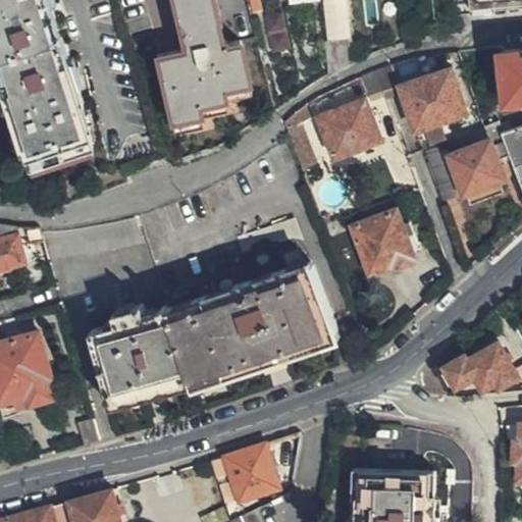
[(0,0),(0,60),(4,75),(0,76),(0,88),(18,147),(22,146),(27,160),(92,140),(87,123),(88,120),(68,57),(66,54),(65,55),(59,57),(46,18),(53,16),(47,0),(0,0)]
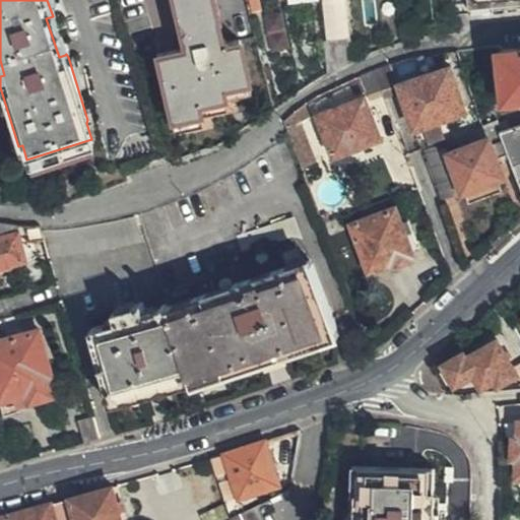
[(244,79),(235,40),(221,43),(210,0),(173,0),(183,48),(154,55),(160,81),(169,119),(196,113),(195,102),(219,96),(218,85),(244,79)]
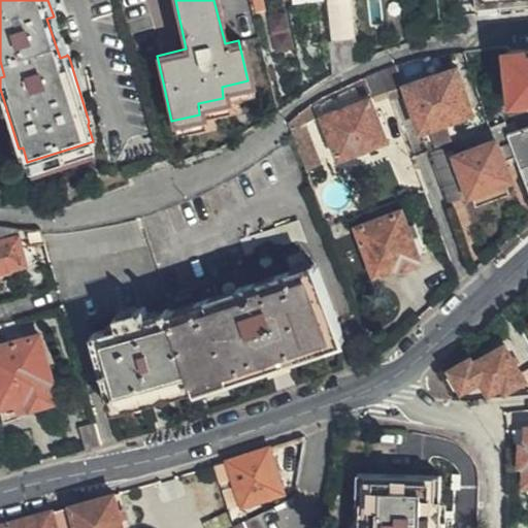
[(253,0),(256,9),(265,7),(263,0),(253,0)]
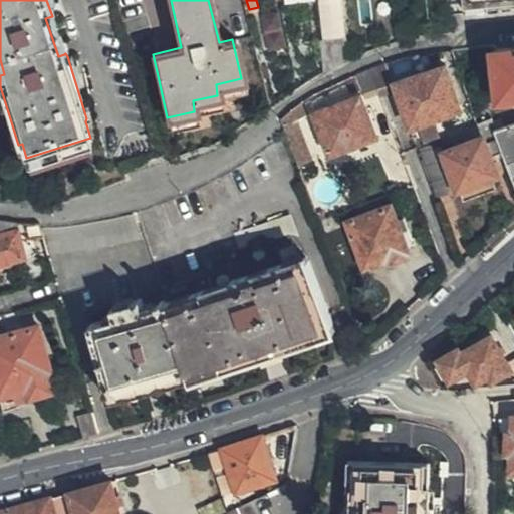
[(317,4),(323,72),(338,63),(348,57),(341,0),(317,4)]
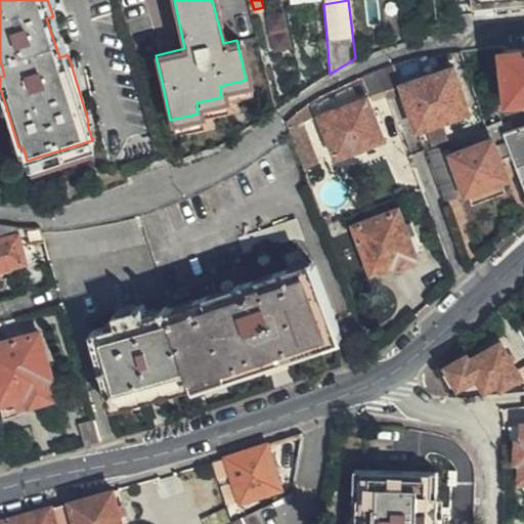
[(523,0),(454,0),(457,13),(523,6),(523,0)]
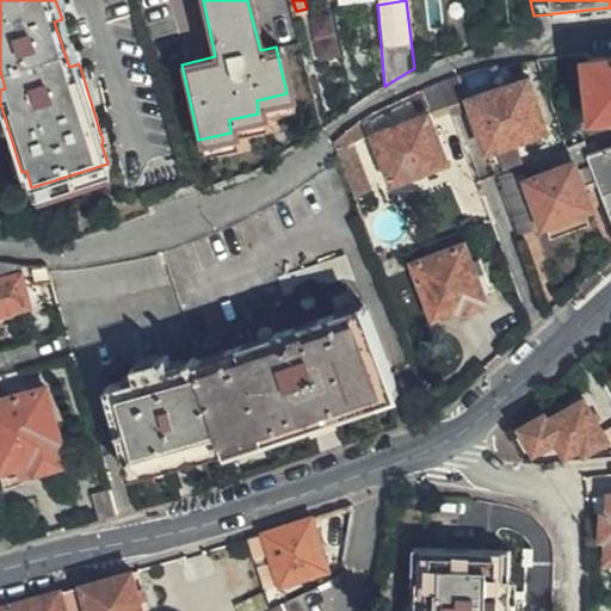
[(338,57),(333,16),(315,17),(320,60),(338,57)]
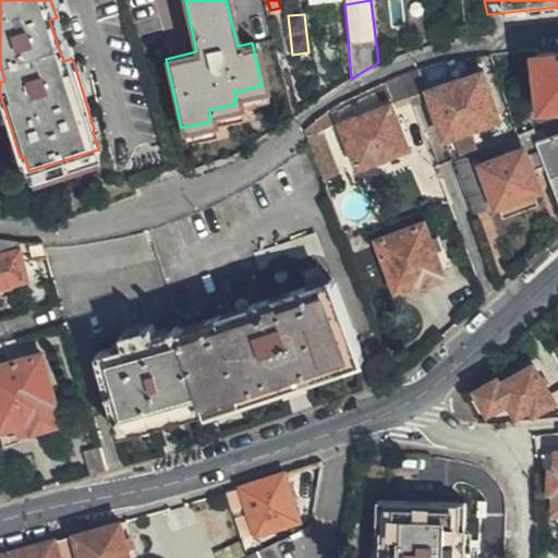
[(63,61),(70,59),(57,17),(49,20),(63,61)]
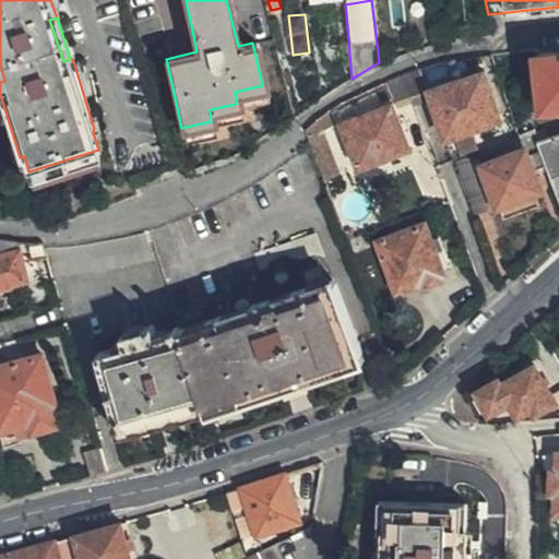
[(558,56),(530,59),(534,120),(558,118),(558,56)]
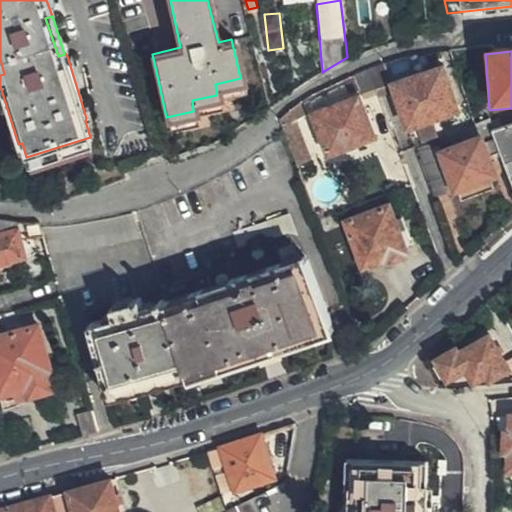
[(377,66),(367,70),(375,91),(385,86),(377,66)]
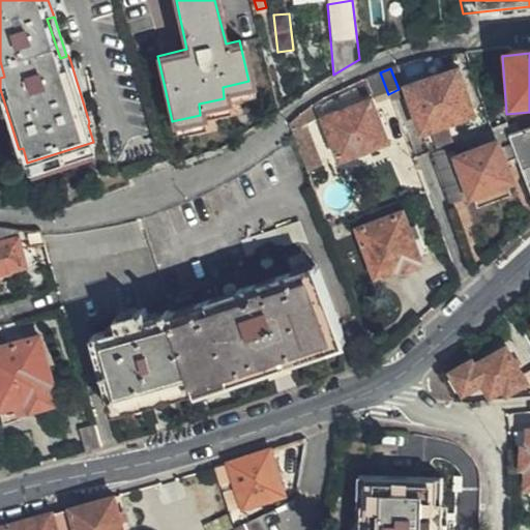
[(460,69),(403,89),(419,138),(476,119),(460,69)]
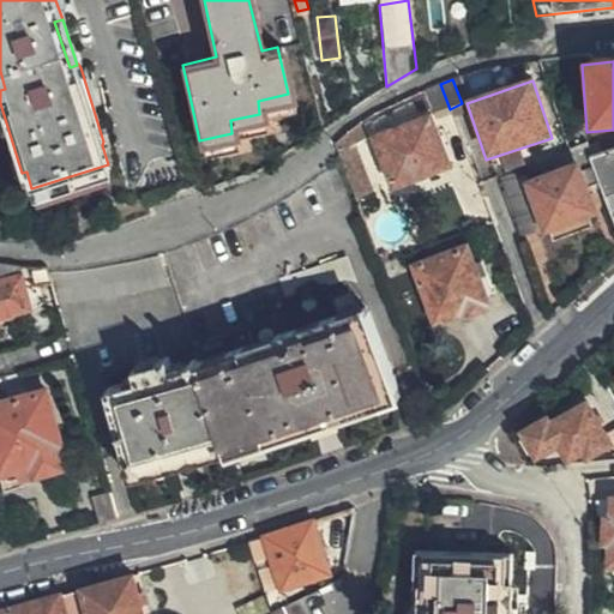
[(437,120),(451,114),(450,109),(440,84),(414,95),(420,109),(431,106),(437,120)]
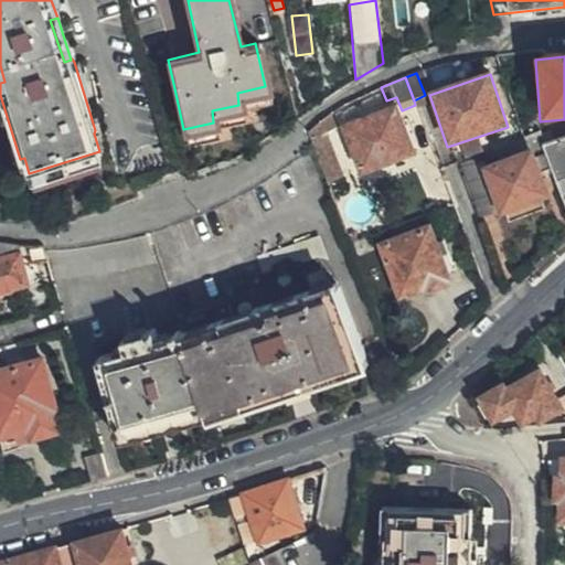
[(354,157),(361,176),(415,157),(396,105),(339,126),(350,159),(354,157)]
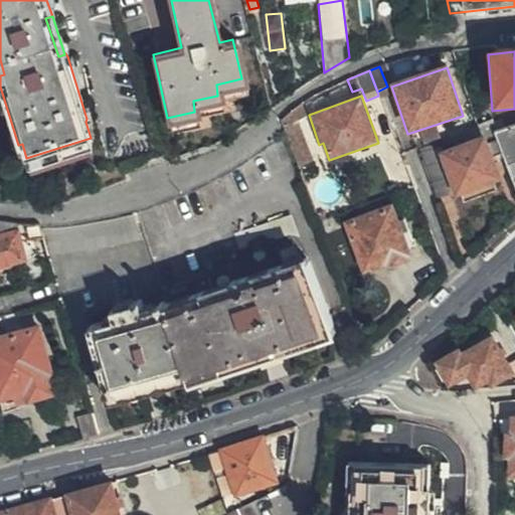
[(293,142),(300,162),(314,157),(300,120),(306,116),(303,105),(281,120),(289,135),(293,142)]
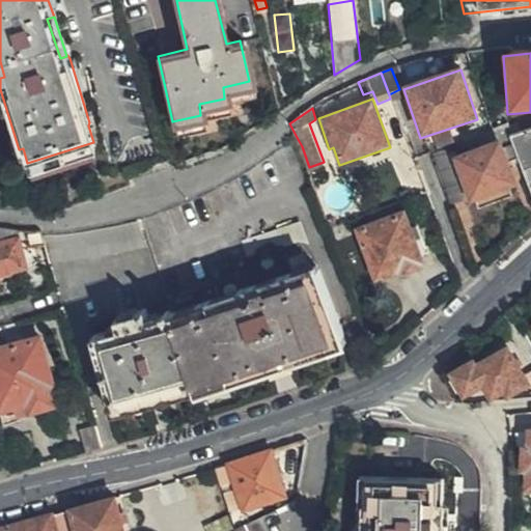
[(506,124),(479,135),(482,145),(450,158),(467,199),(470,206),(478,203),(479,207),(510,196),(507,189),(516,185),(508,163),(520,159),(510,136),(506,124)]
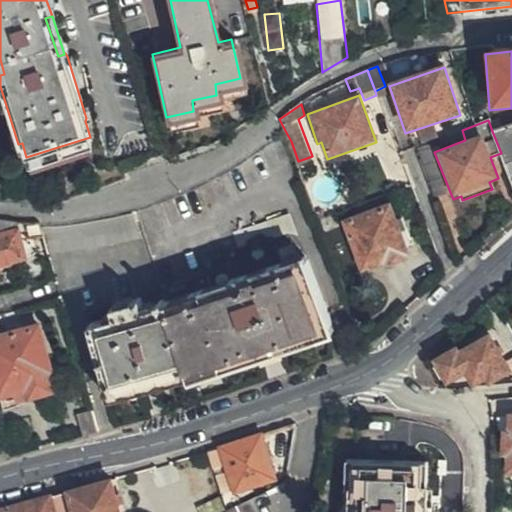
[(511,185),(511,124),(492,131),(501,153),(511,185)]
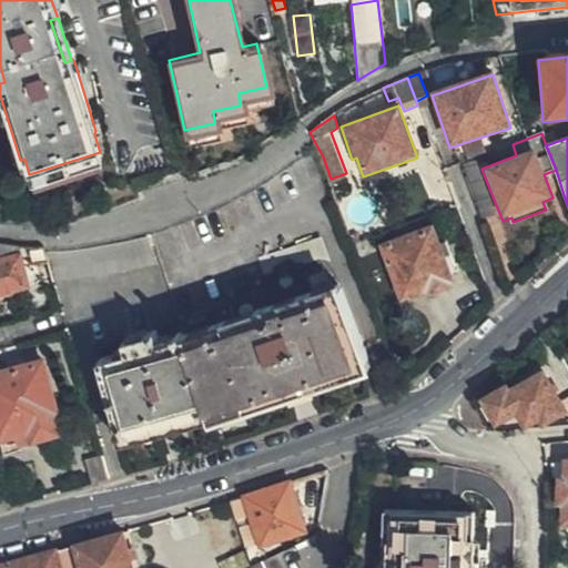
[(464,144),(469,159),(486,153),(482,140),(464,144)]
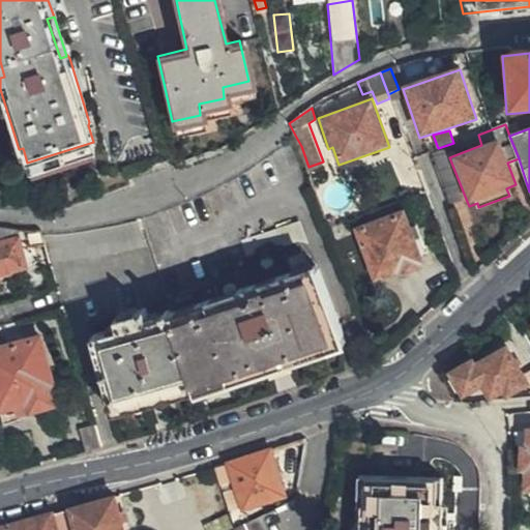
[(462,200),(445,150),(431,155),(447,204),(462,200)]
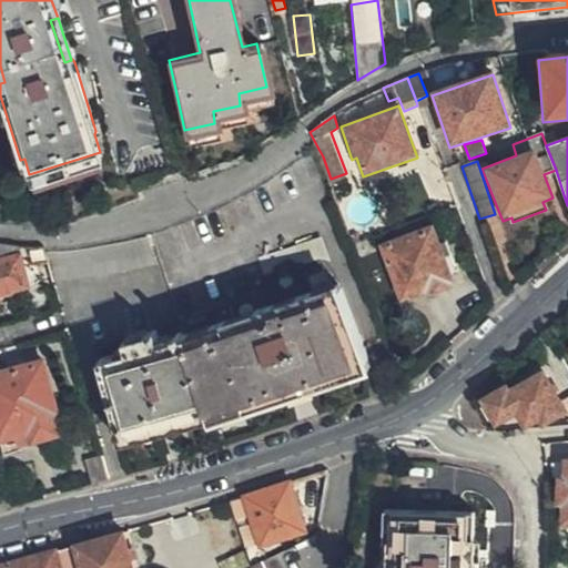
[(445,242),(438,244),(433,227),(381,245),(399,302),(432,291),(434,295),(452,288),(450,283),(454,282),(445,257),(450,256),(445,242)]
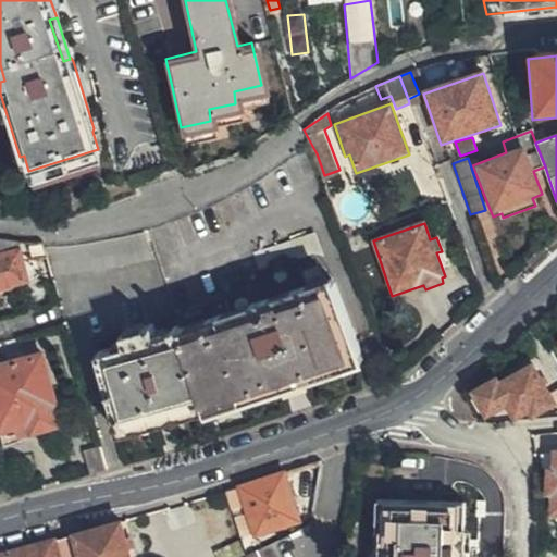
[(353,229),(345,232),(348,239),(356,237),(353,229)]
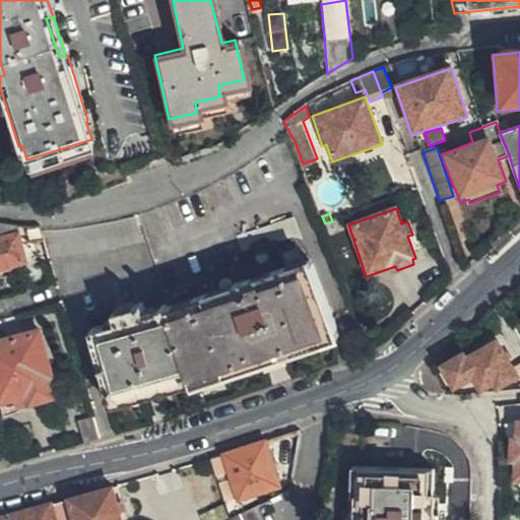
[(0,264),(25,258),(17,225),(0,223),(0,264)]
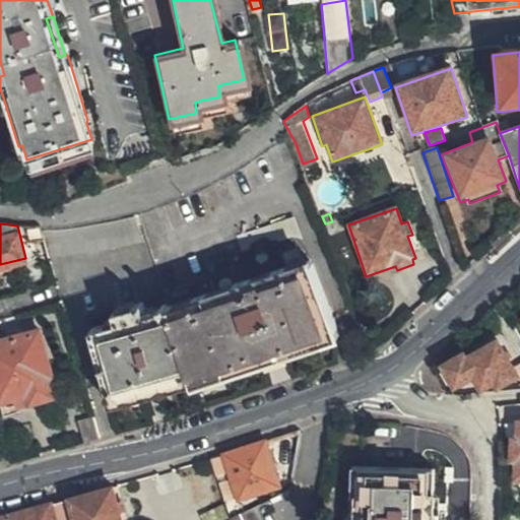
[(171,306),(192,373),(339,327),(319,261),(296,268),(295,264),(278,269),(278,273),(257,279),(254,276),(241,280),(240,284),(212,293),(210,289),(194,295),(195,299),(171,306)]
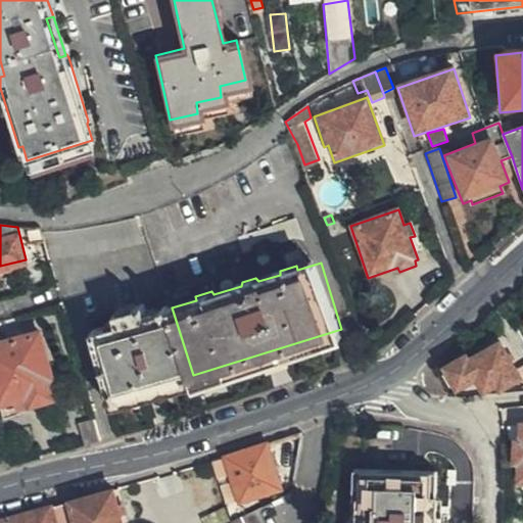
[(162,384),(193,375),(171,307),(147,315),(143,304),(114,314),(116,324),(90,332),(104,374),(110,399),(162,384)]
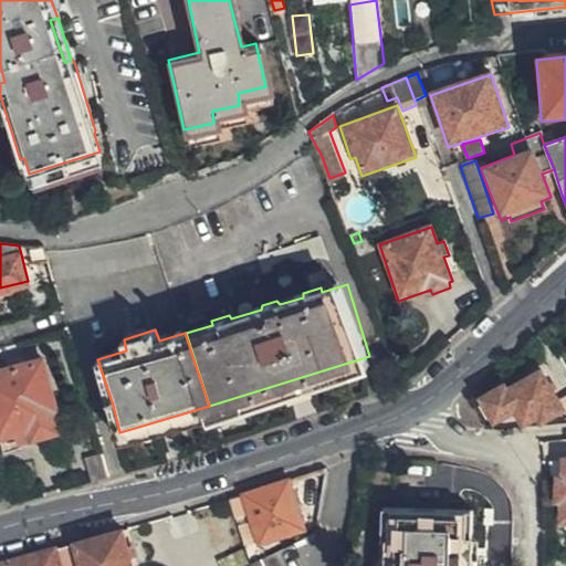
[(33,427),(34,435),(59,428),(53,408),(59,407),(44,360),(0,371),(0,431),(1,436),(33,427)]
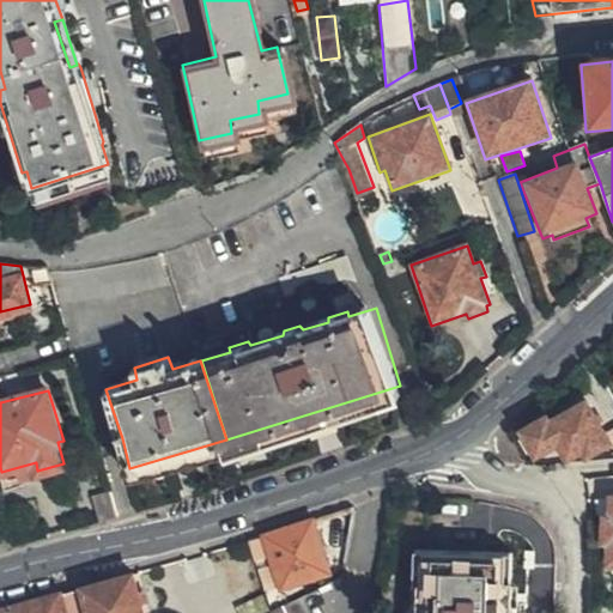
[(607,439),(584,400),(550,422),(546,417),(523,431),(536,455),(559,442),(568,456),(584,445),(589,450),(607,439)]
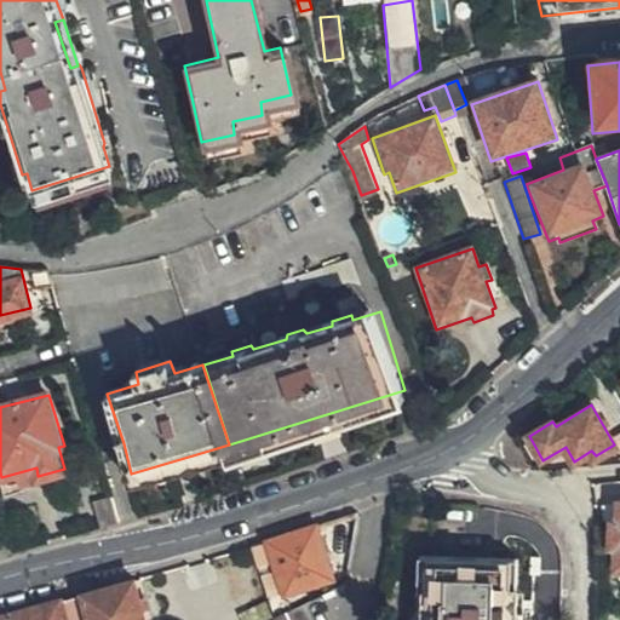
[(119,521),(113,497),(96,500),(102,526),(119,521)]
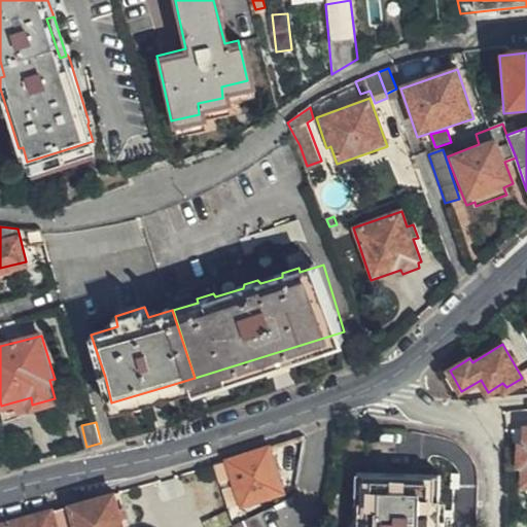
[(283,490),(269,447),(226,460),(241,504),(283,490)]
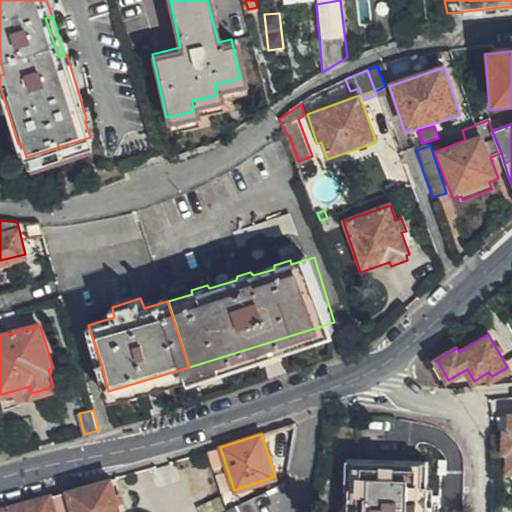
[(423,511),(424,508),(429,508),(429,487),(424,486),(425,467),(358,464),(357,488),(354,488),(352,511),(423,511)]
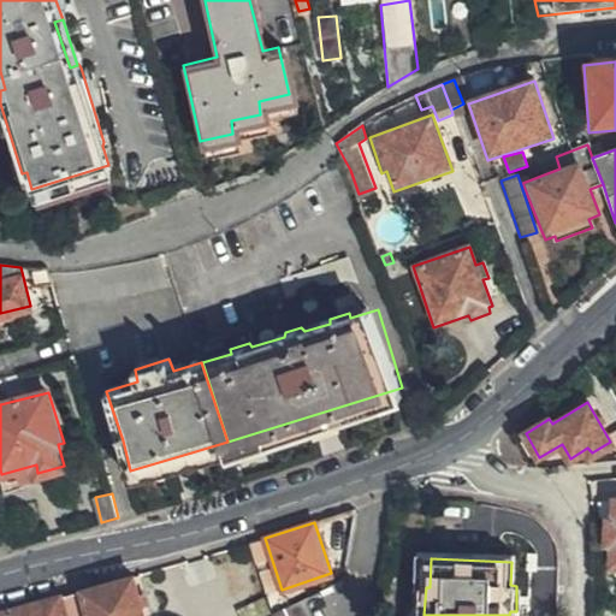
[(64,596),(70,615),(147,615),(136,575),(64,596)]
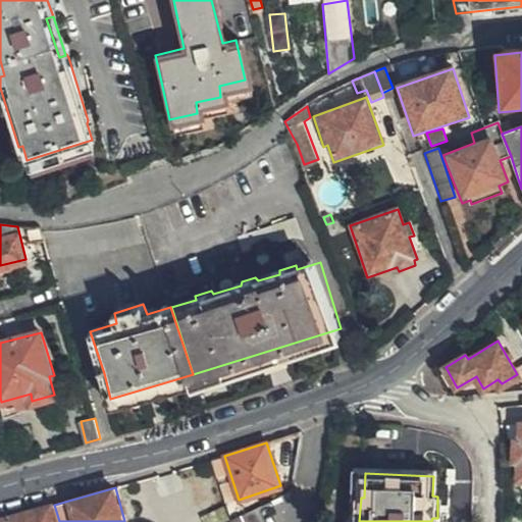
[(12,516),(13,521),(59,521),(54,505),(12,516)]
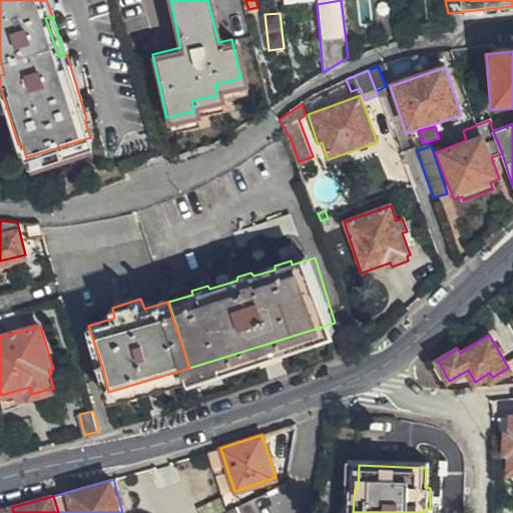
[(251,512),(247,502),(229,512),(226,512),(251,512)]
